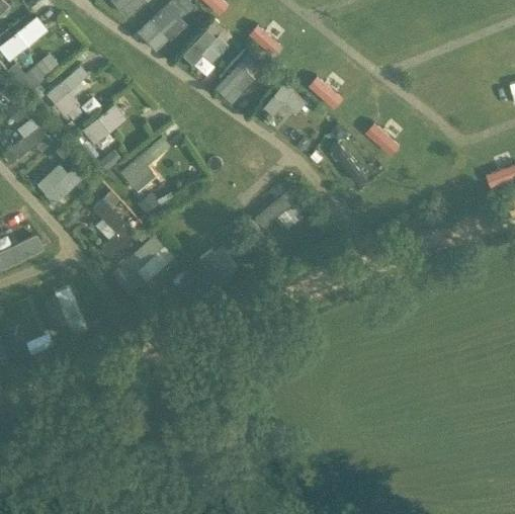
[(10,6),(3,0),(0,0),(0,16),(10,6)]
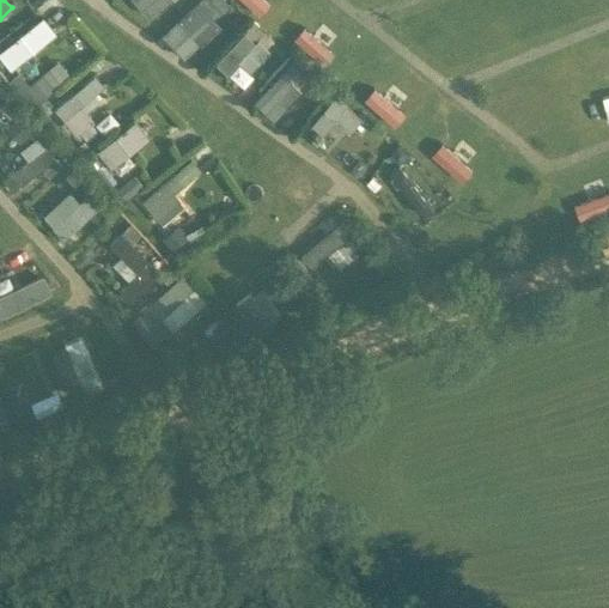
[(132,0),(147,20),(174,0),(132,0)]
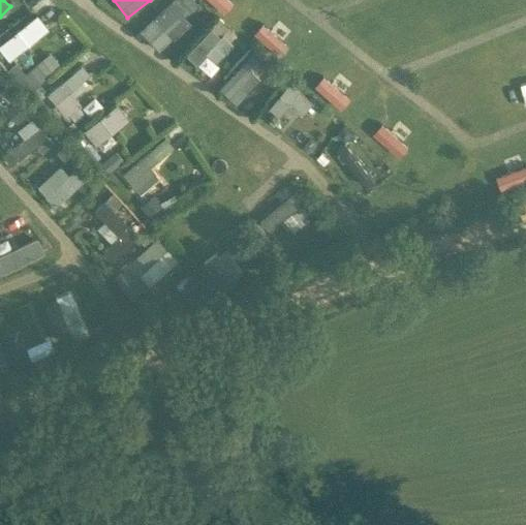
[(162,55),(190,25),(184,20),(198,5),(192,0),(174,0),(142,35),(162,55)]
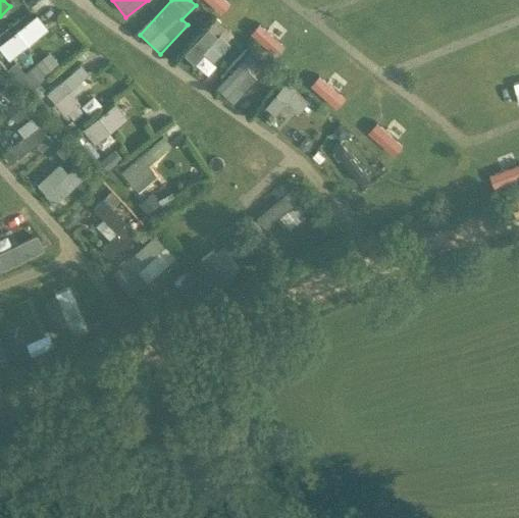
[(224,0),(202,0),(222,15),(230,4),(224,0)]
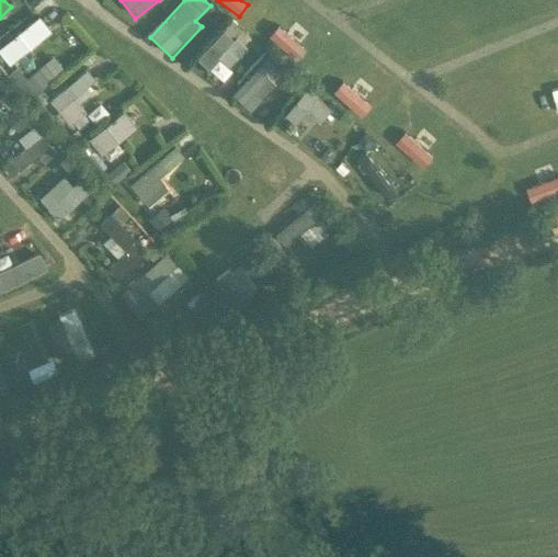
[(10,67),(52,32),(38,16),(0,49),(0,55),(10,67)]
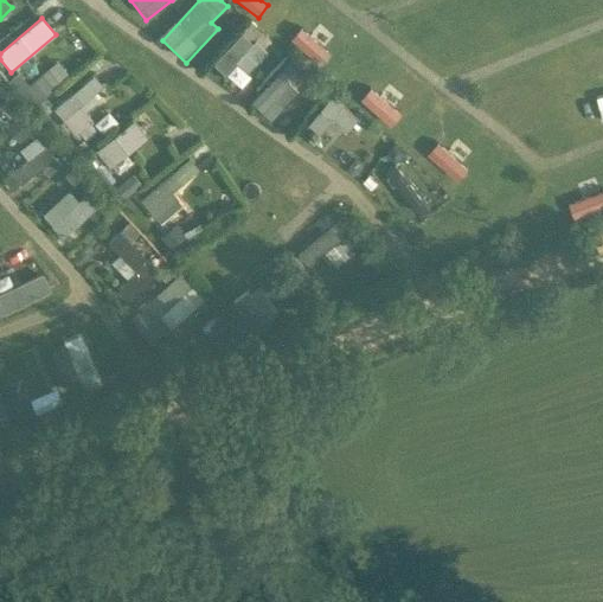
[(290,43),(315,62),(326,49),(301,30),(290,43)]
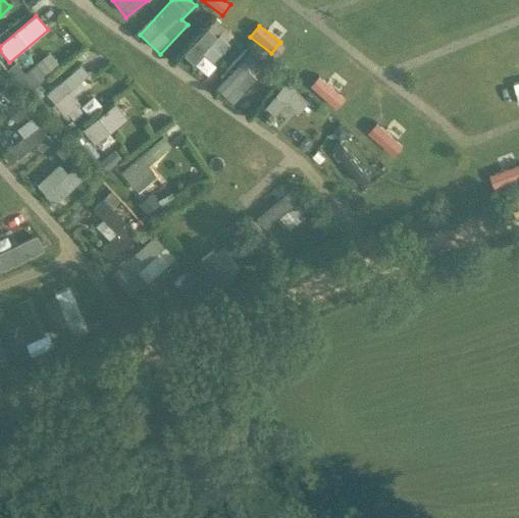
[(185,58),(195,66),(203,55),(215,64),(229,46),(207,29),(185,58)]
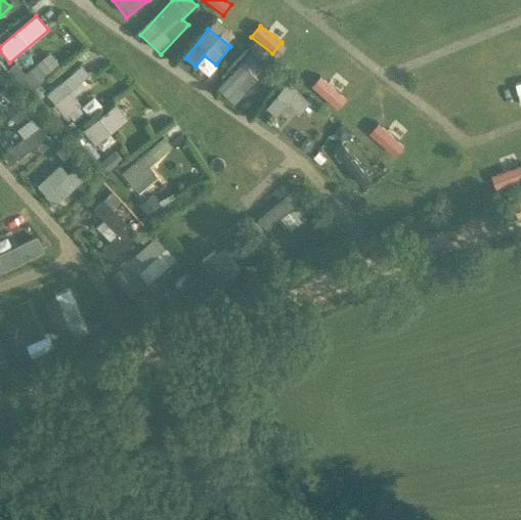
[(259,81),(250,73),(263,57),(255,50),(218,91),(235,107),(259,81)]
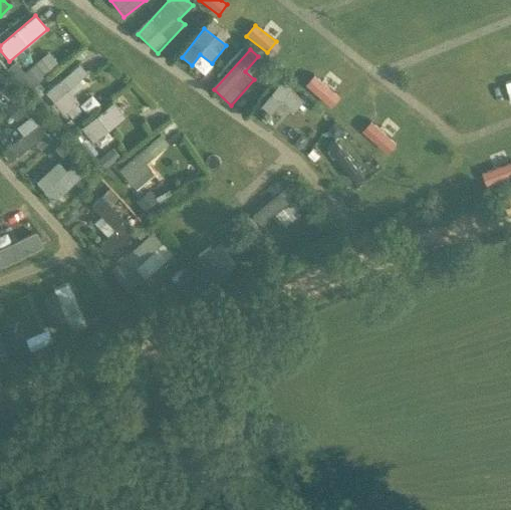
[(49,53),(23,74),(32,86),(58,65),(49,53)]
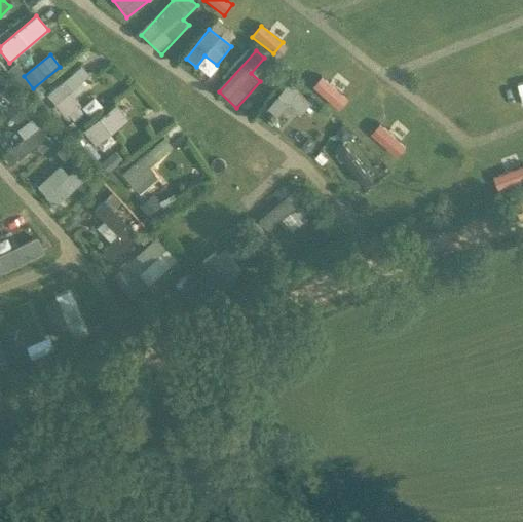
[(203,59),(196,70),(209,78),(216,67),(203,59)]
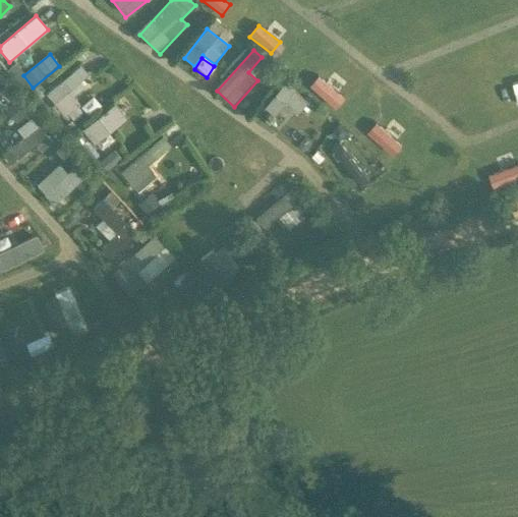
[(63,117),(79,105),(69,92),(89,76),(80,67),(45,95),(63,117)]
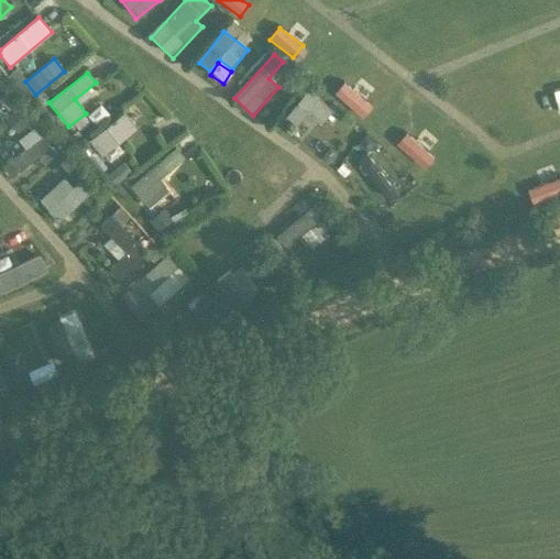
[(363,121),(374,109),(346,83),(336,95),(363,121)]
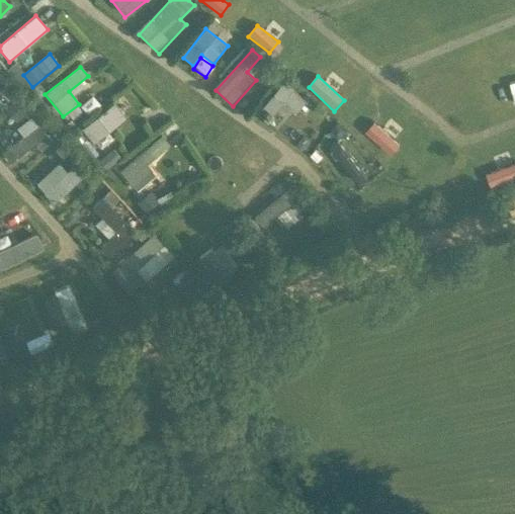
[(284,83),(264,109),(275,117),(286,103),(298,112),(308,101),(284,83)]
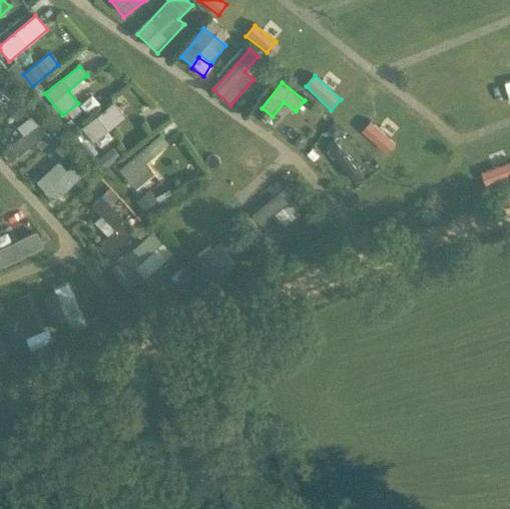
[(17,101),(6,111),(16,122),(27,113),(17,101)]
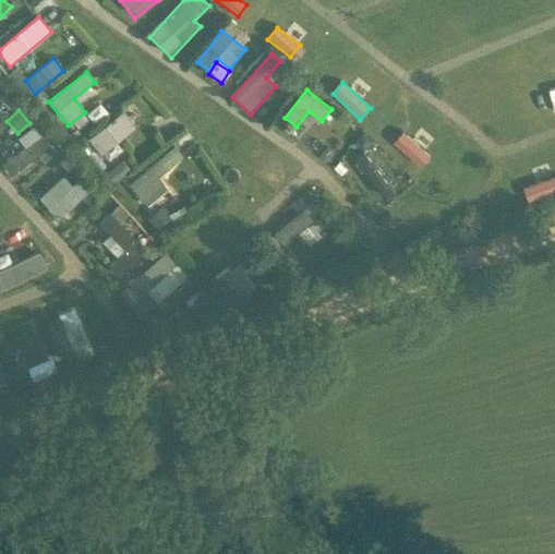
[(101,156),(136,128),(123,112),(88,141),(101,156)]
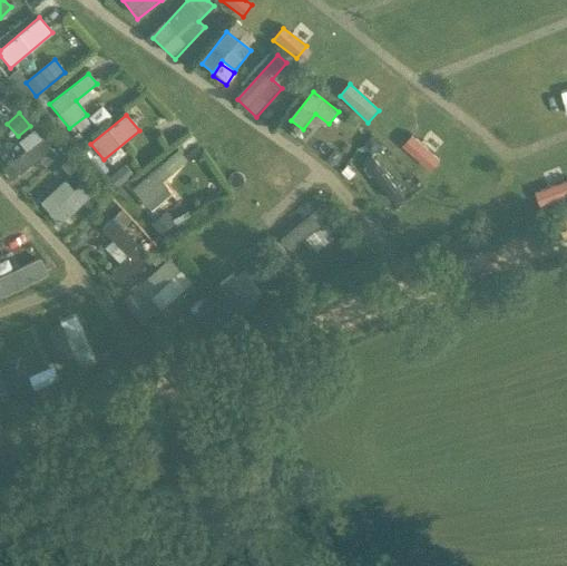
[(12,183),(54,155),(37,129),(18,143),(26,153),(2,168),(12,183)]
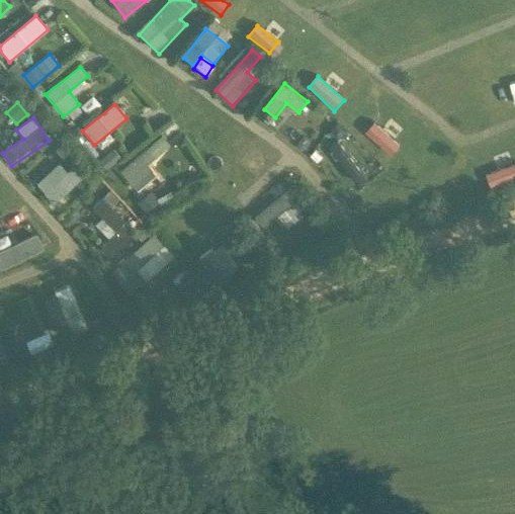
[(374,123),(365,135),(393,156),(402,145),(374,123)]
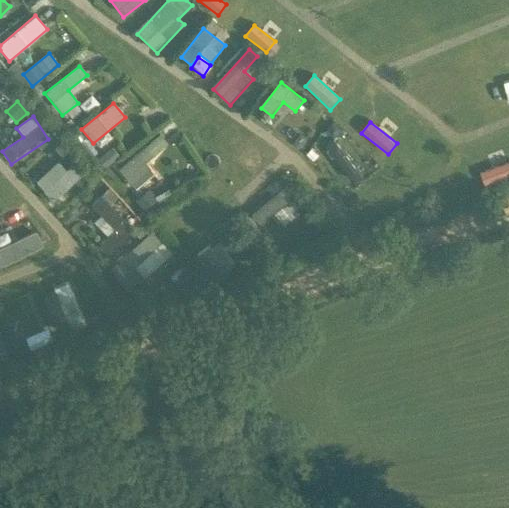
[(155,173),(147,163),(169,145),(160,134),(118,169),(135,190),(155,173)]
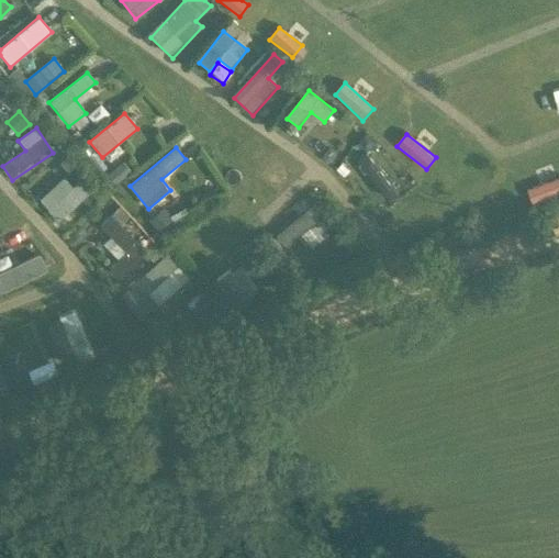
[(38,202),(59,223),(91,191),(81,181),(73,189),(63,179),(38,202)]
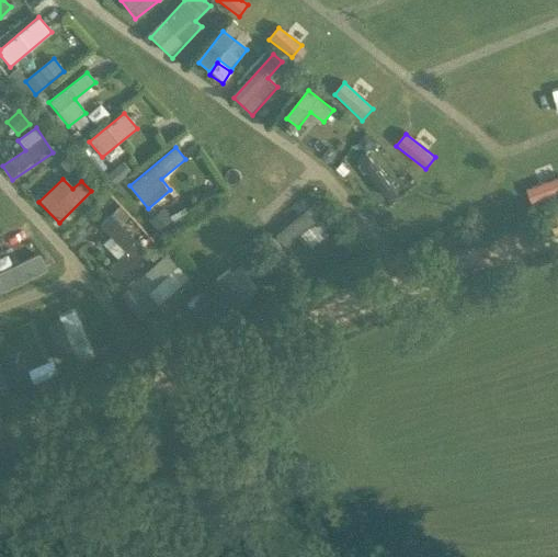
[(557,179),(527,190),(532,203),(557,194),(557,179)]
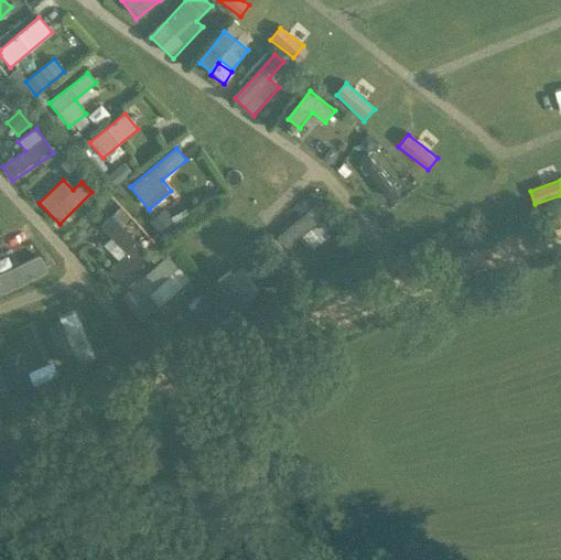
[(121,255),(135,243),(119,226),(128,218),(119,208),(98,228),(121,255)]
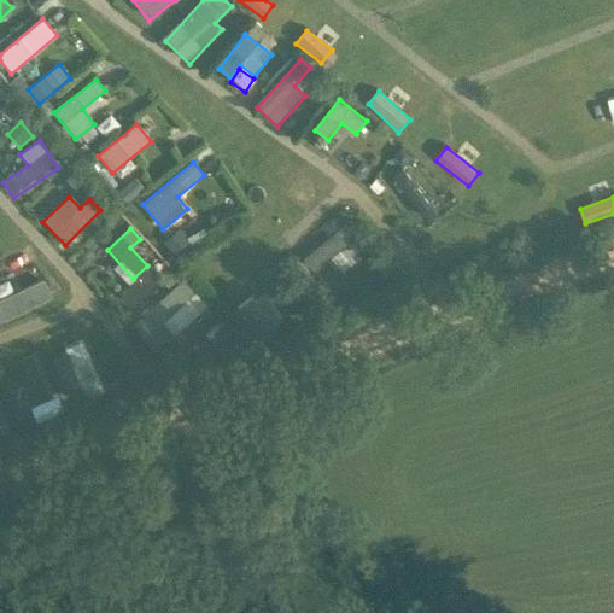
[(164,241),(173,255),(191,243),(182,229),(164,241)]
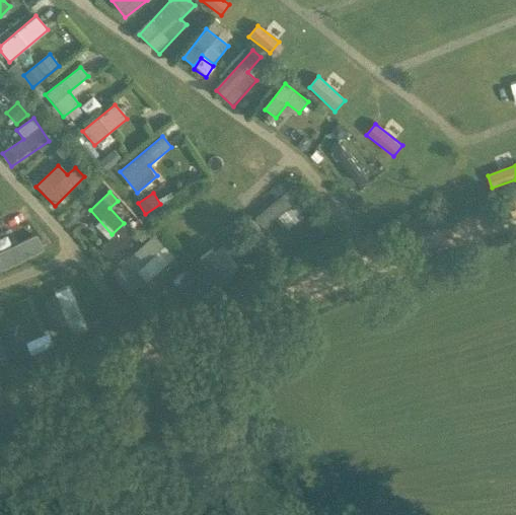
[(277,198),(276,219),(292,219),(293,199),(277,198)]
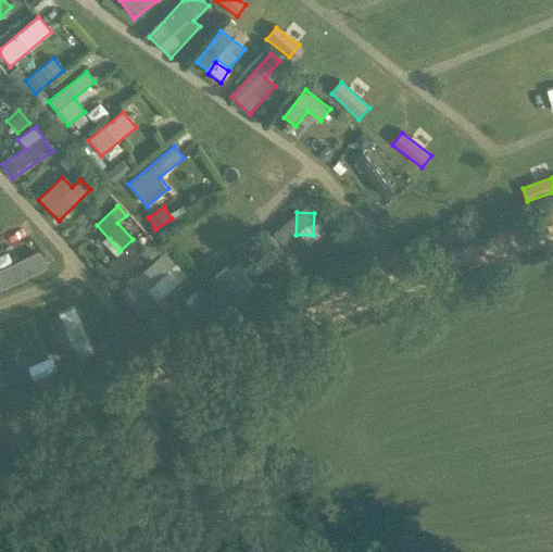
[(13,266),(38,250),(30,239),(7,255),(13,266)]
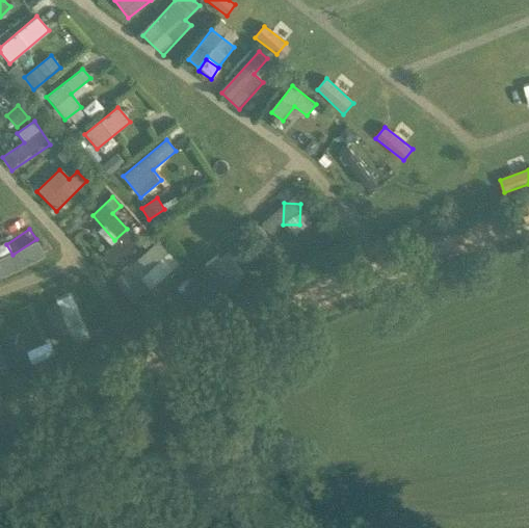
[(132,308),(180,262),(158,239),(110,285),(132,308)]
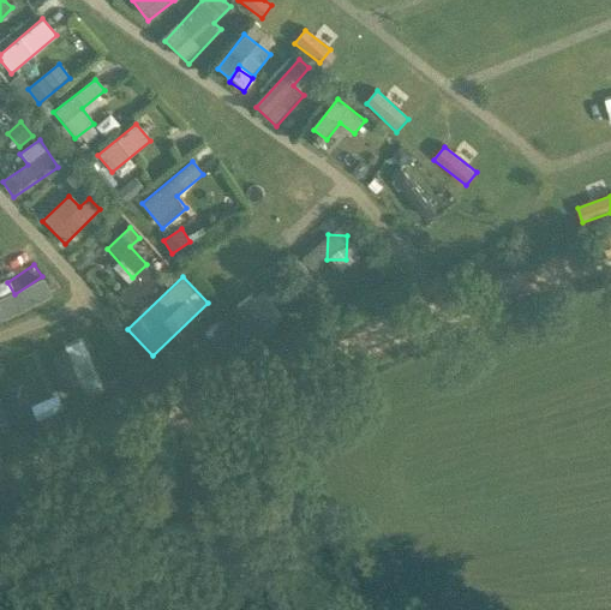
[(0,321),(54,299),(46,280),(0,298),(0,321)]
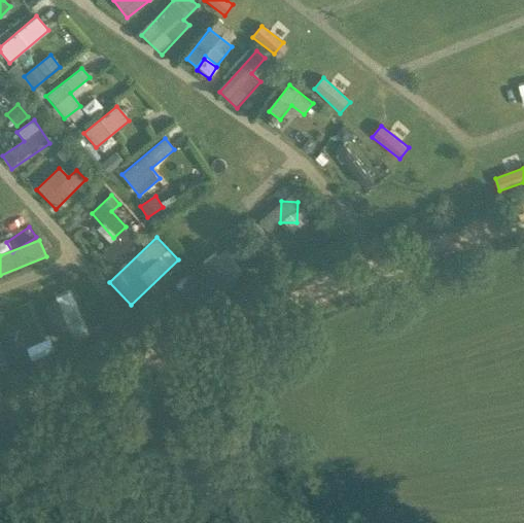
[(71,293),(44,306),(62,342),(88,329),(71,293)]
